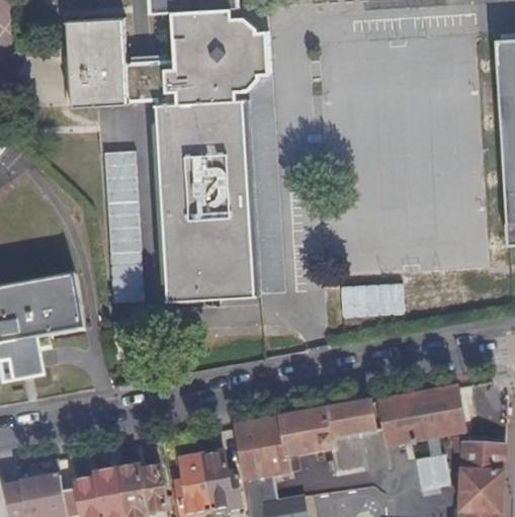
[(154,99),(165,298),(254,293),(242,93),(241,92),(240,92),(240,82),(249,82),(260,70),(279,70),(290,56),(290,47),(296,46),(299,44),(302,40),(303,36),(301,32),(298,29),(294,27),(258,29),(245,18),(235,18),(235,10),(237,10),(236,0),(147,0),(149,16),(171,14),(173,61),(165,62),(164,49),(131,51),(132,64),(125,64),(122,17),(64,20),(67,56),(69,104),(129,102),(127,101),(154,99)]
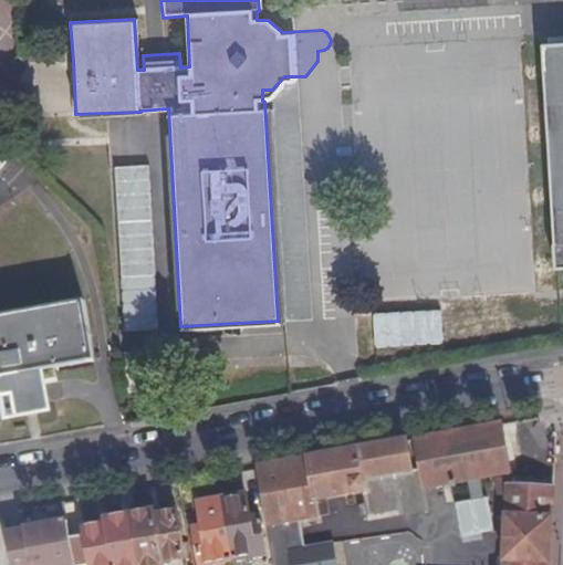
[(562,42),(541,44),(554,264),(562,263),(562,42)]
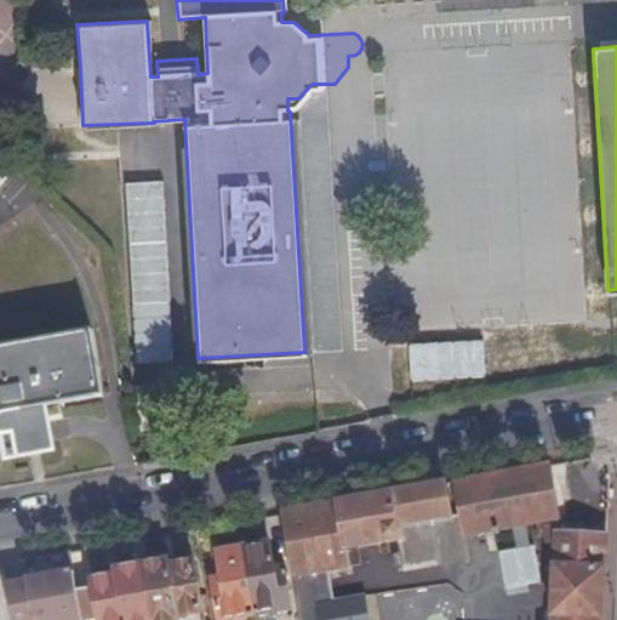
[(83,125),(80,67),(73,68),(76,126),(83,125)]
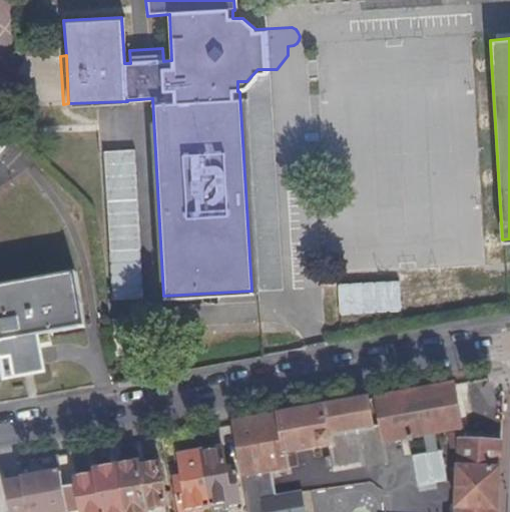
[(108,300),(139,299),(135,147),(104,148),(108,300)]
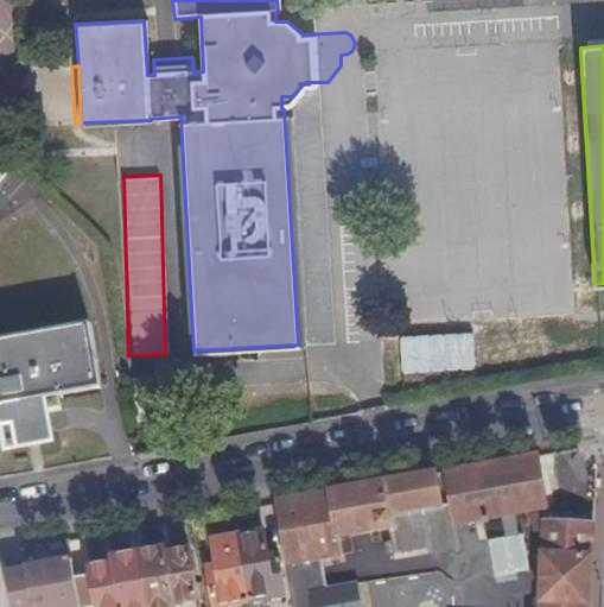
[(11,417),(37,412),(35,399),(97,389),(86,326),(0,340),(0,412),(1,418),(11,417)]
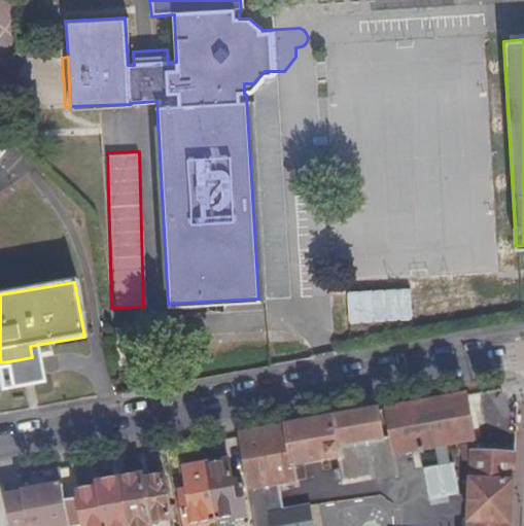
[(13,384),(36,380),(32,357),(9,361),(13,384)]
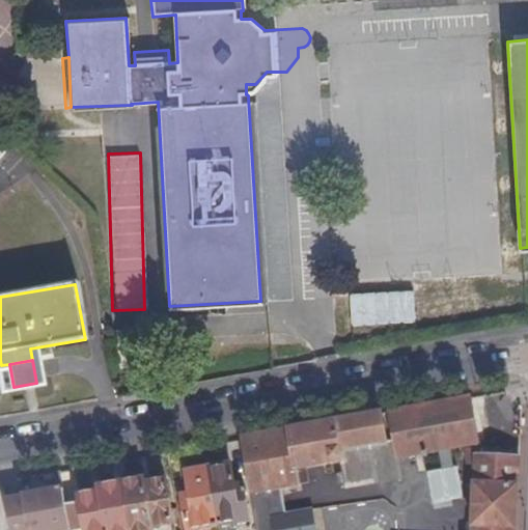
[(251,529),(311,529),(307,508),(279,514),(274,487),(294,484),(292,469),(335,462),(340,486),(395,476),(392,461),(478,445),(469,397),(432,405),(383,413),(390,450),(383,451),(377,421),(381,420),(380,414),(234,440),(245,494),(251,529)]
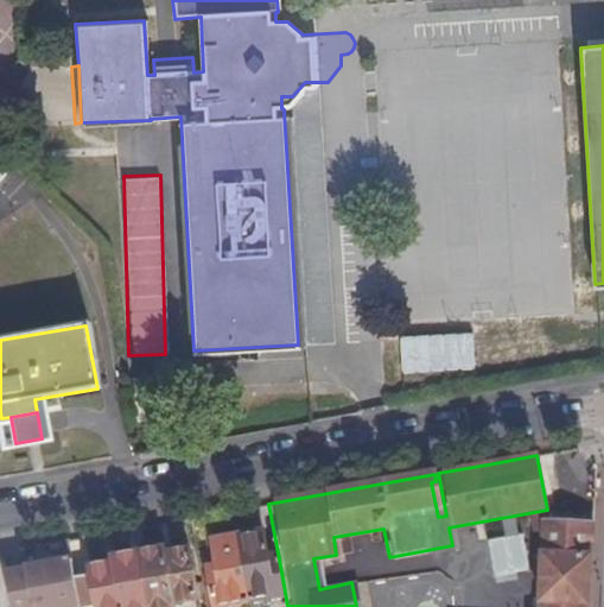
[(538,606),(587,606),(592,529),(544,525),(545,514),(532,518),(531,533),(542,535),(538,606)]
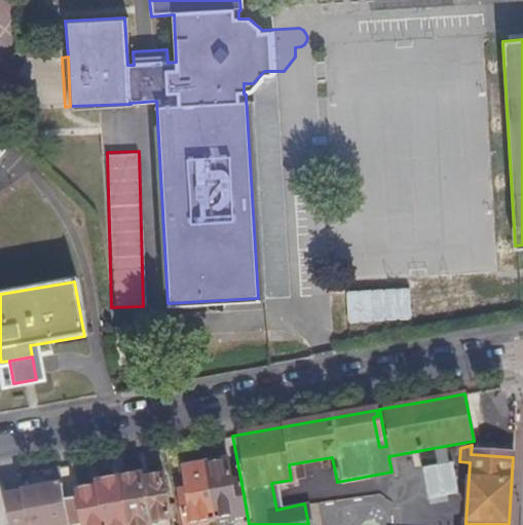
[(122,524),(115,482),(121,480),(117,457),(104,459),(109,482),(98,484),(99,489),(78,493),(79,499),(59,502),(63,524),(76,524),(84,524),(122,524)]
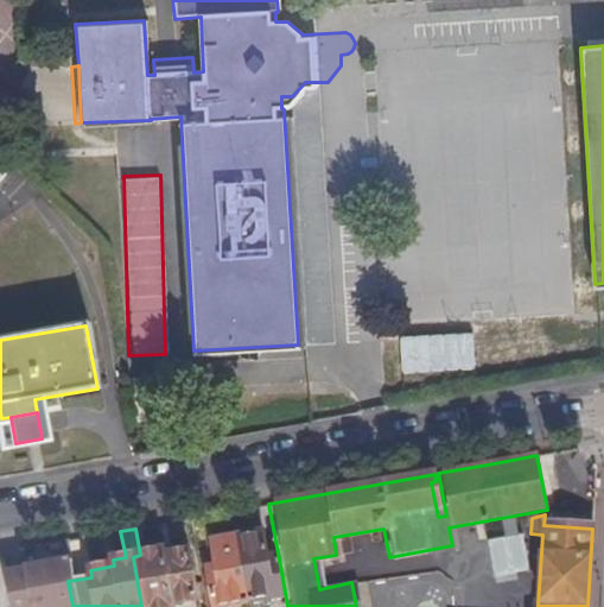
[(256,533),(230,538),(242,604),(278,596),(269,555),(260,557),(256,533)]
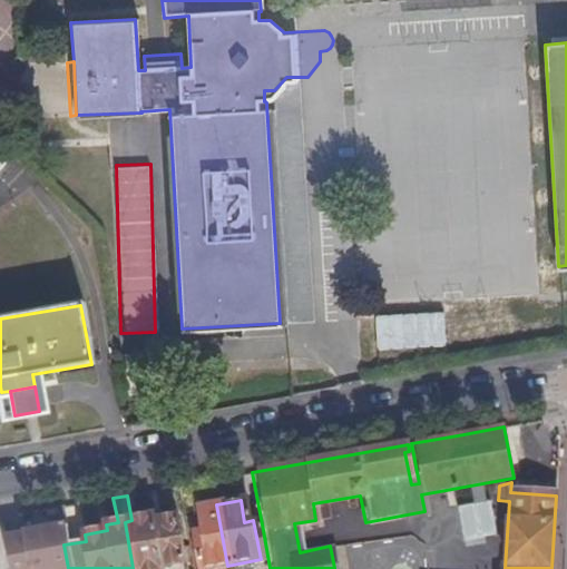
[(458,504),(463,540),(496,536),(490,500),(458,504)]
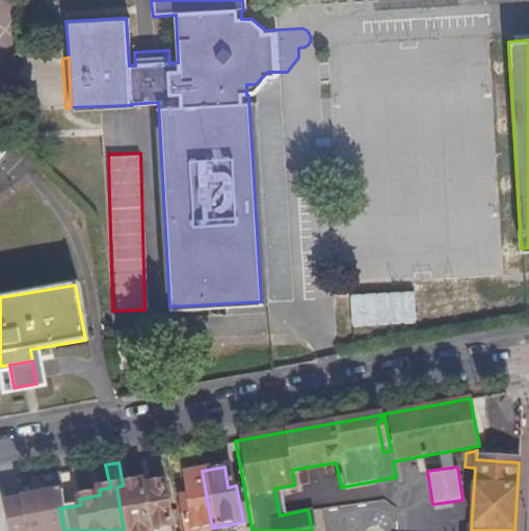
[(176,497),(181,530),(194,530),(212,528),(202,471),(179,475),(183,496),(176,497)]
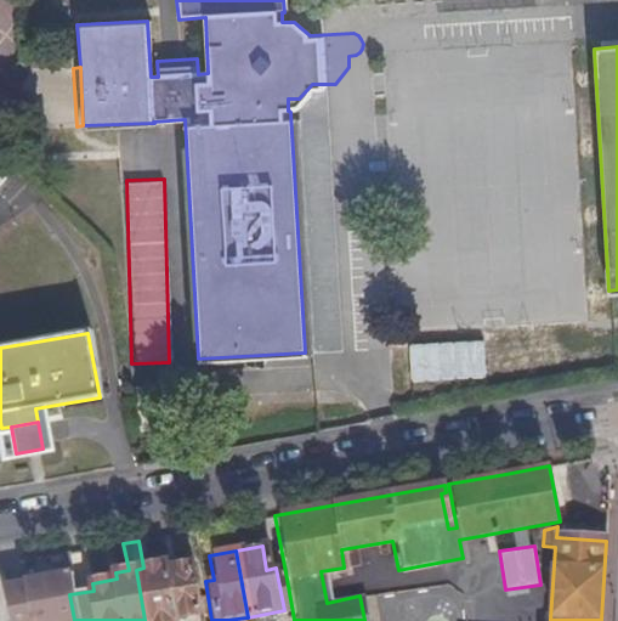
[(143,568),(136,570),(145,620),(179,620),(194,619),(185,566),(163,571),(162,565),(143,568)]
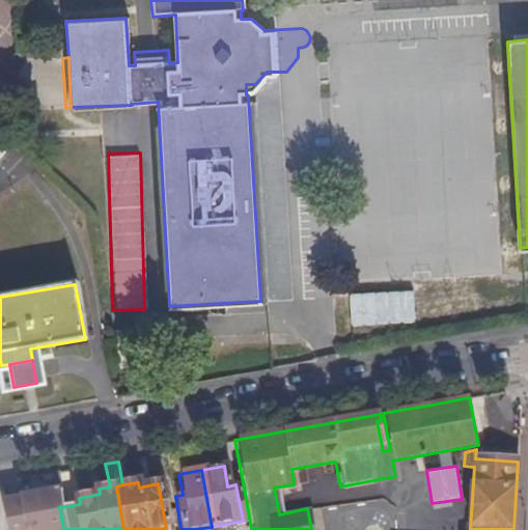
[(21,529),(63,529),(59,507),(56,491),(16,499),(21,529)]
